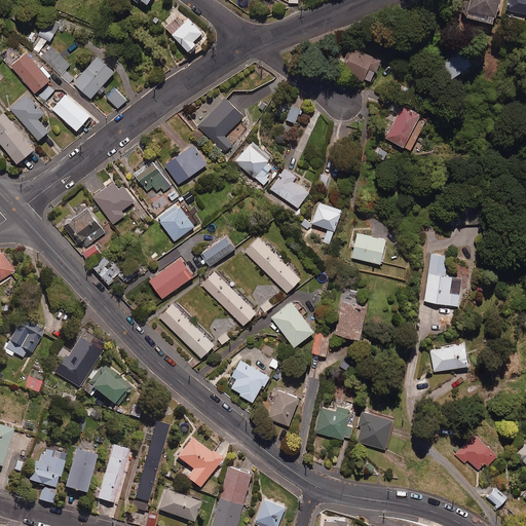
[(498,0),(467,0),(464,16),(493,24),(498,0)]
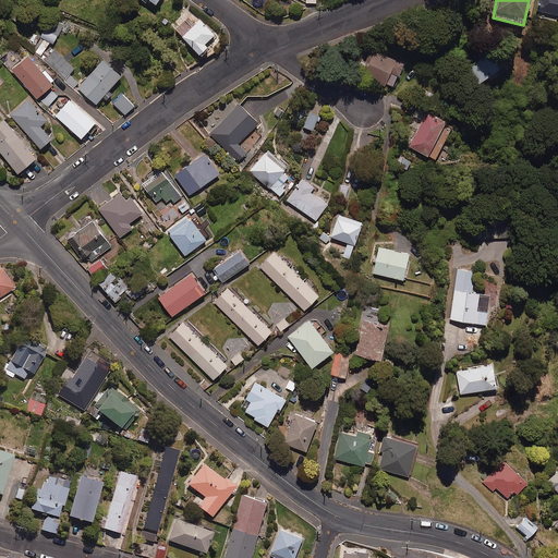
[(557,0),(538,0),(536,9),(557,14),(557,0)]
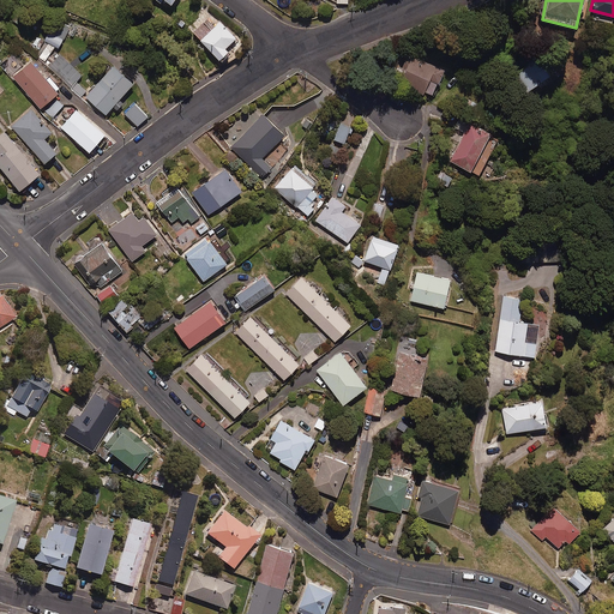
[(47,38),(56,46),(59,47),(72,26),(59,17),(44,37),(47,38)]
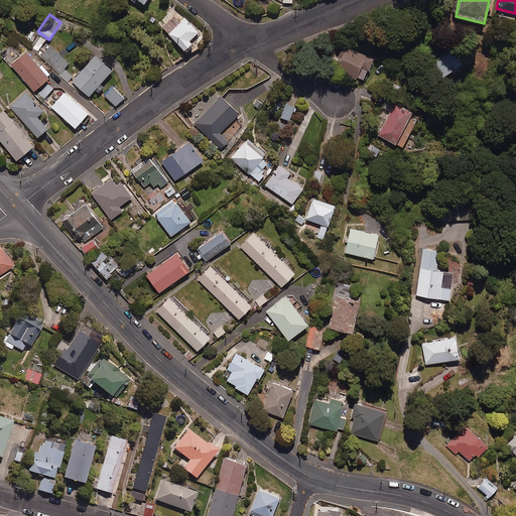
[(181,21),(175,14),(161,26),(182,50),(200,34),(184,18),(181,21)]
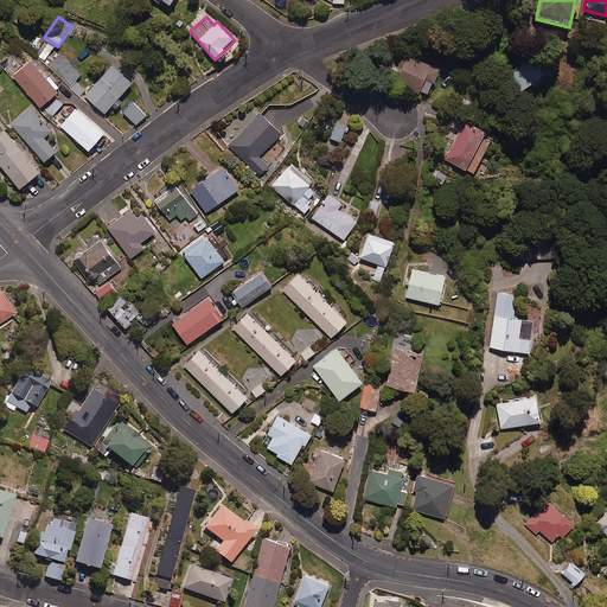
[(56,45),(46,38),(36,55),(45,61),(56,45)]
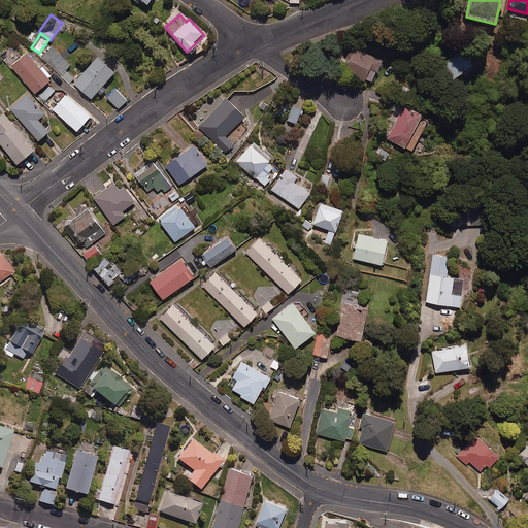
[(341,57),(336,68),(364,81),(365,79),(371,83),(383,62),(351,45),(344,59),(341,57)]
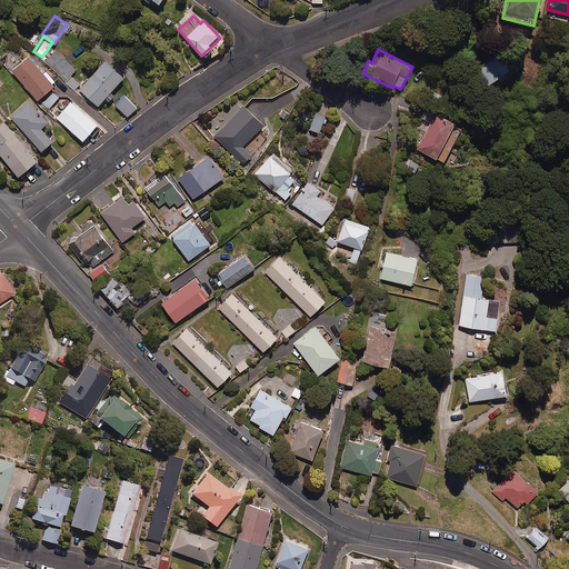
[(46,62),(75,90),(81,83),(72,75),(77,70),(57,51),(46,62)]
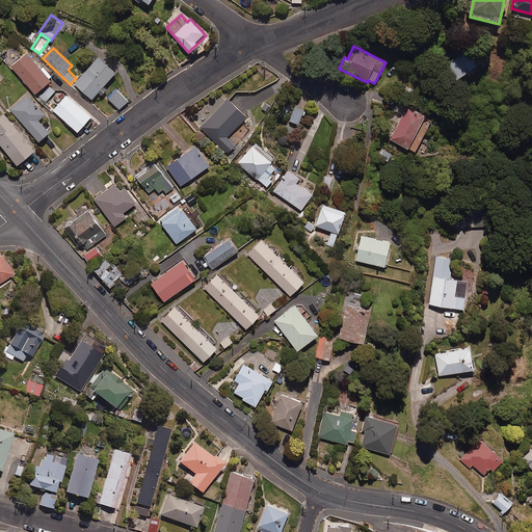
[(477,65),(468,50),(451,60),(460,77),(477,65)]
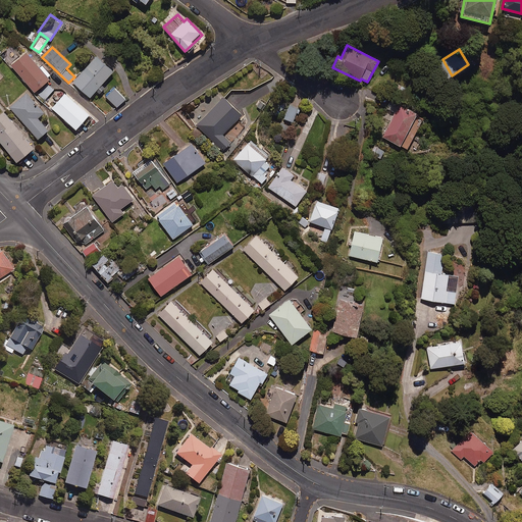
[(52,79),(30,50),(12,63),(35,92),(52,79)]
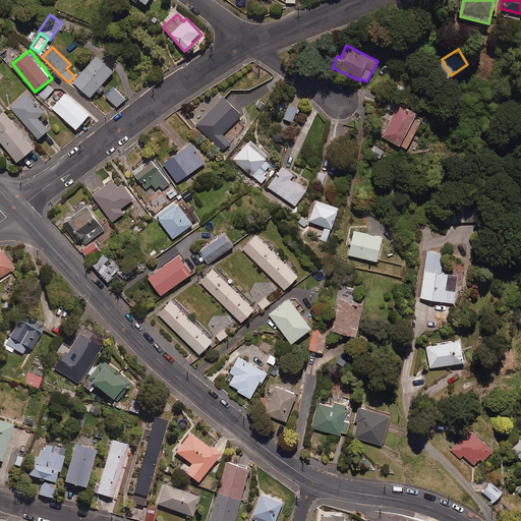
[(91,97),(97,90),(100,94),(107,87),(103,82),(115,70),(99,54),(73,80),(91,97)]
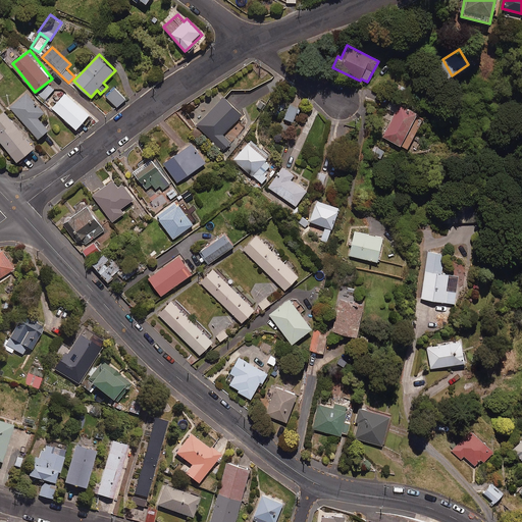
[(126,99),(115,87),(106,95),(117,107),(126,99)]
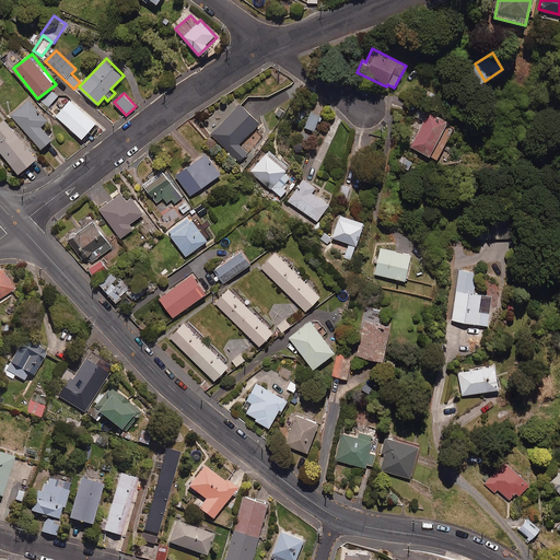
[(49,120),(30,97),(11,114),(42,149),(53,139),(43,126),(49,120)]
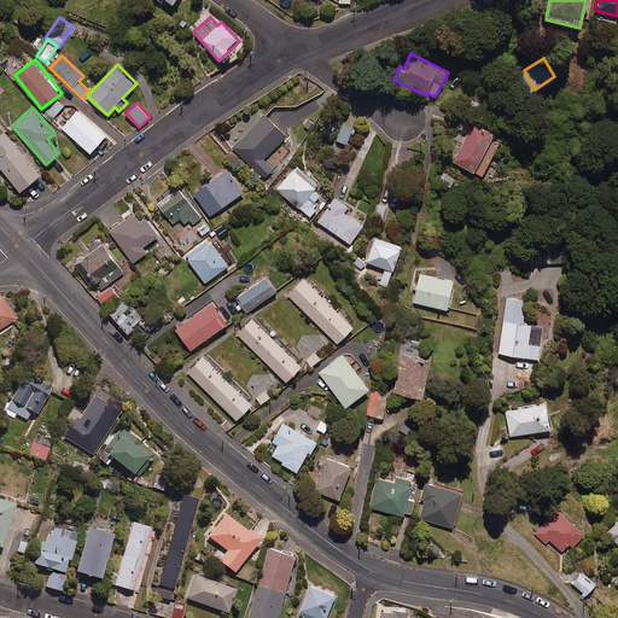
[(108,135),(79,109),(63,127),(92,153),(108,135)]
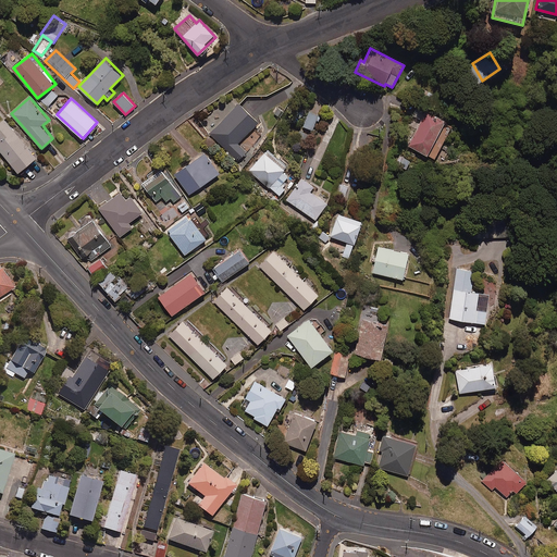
[(258,124),(239,104),(209,133),(236,161),(246,152),(237,144),(258,124)]
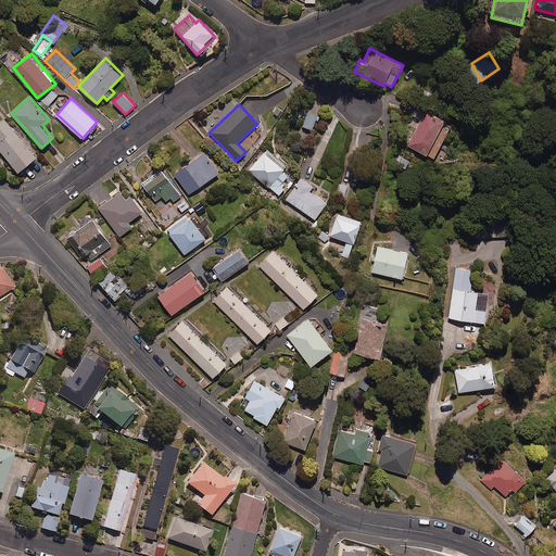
[(317,114),(306,110),(301,127),(312,130),(317,114)]
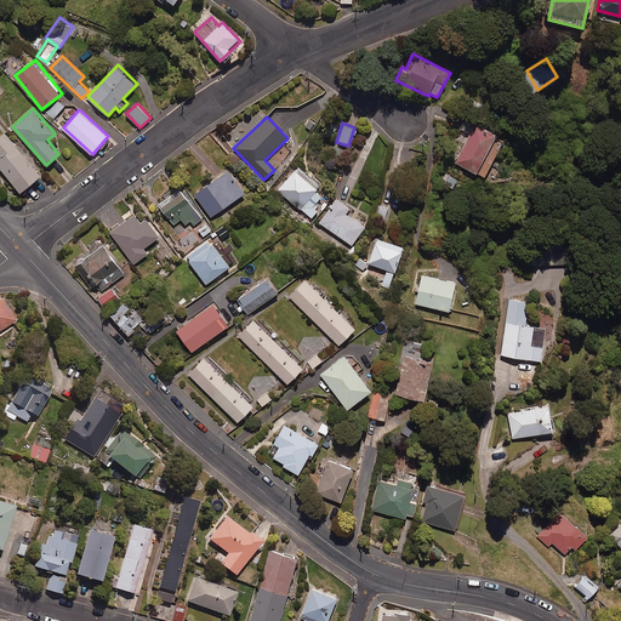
[(495,134),(474,124),(454,163),(474,172),(495,134)]
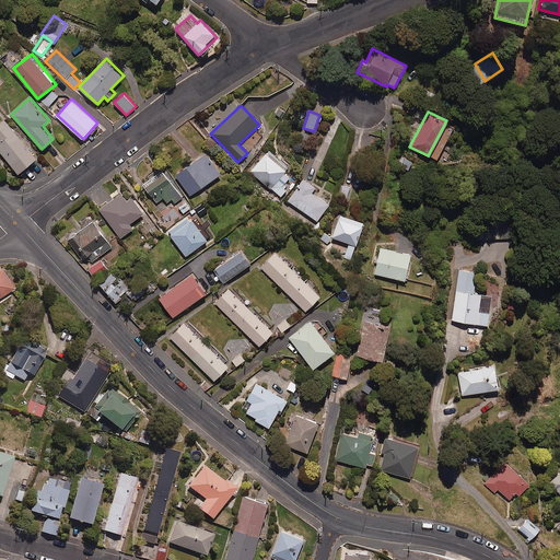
[(38,156),(6,118),(0,123),(0,150),(21,173),(38,156)]
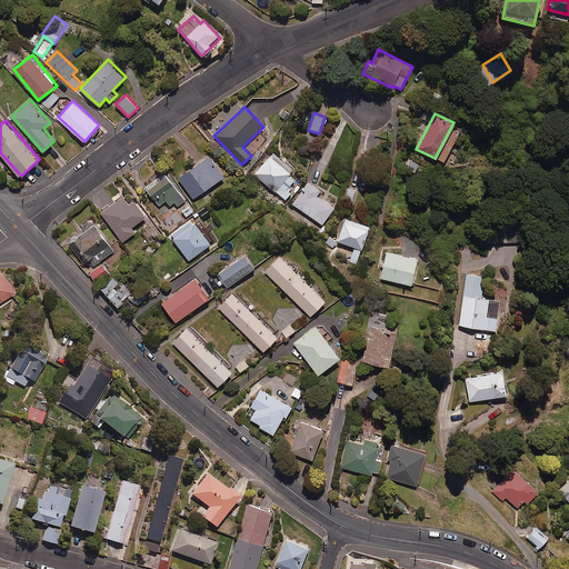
[(253,175),(285,201),(292,192),(289,190),(291,188),(289,186),(293,181),(287,176),(292,169),(272,152),(253,175)]
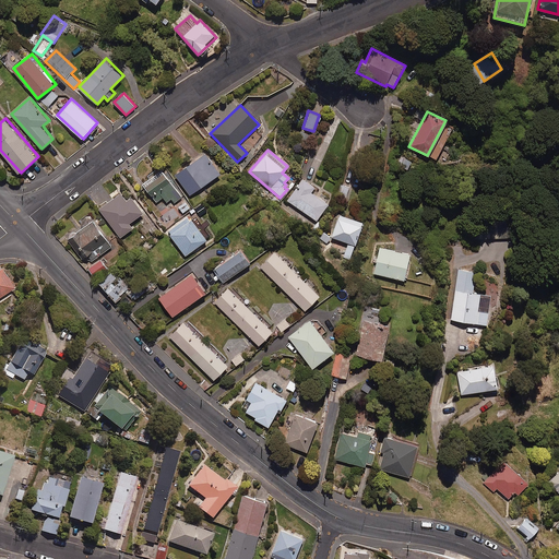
[(223,174),(207,152),(176,174),(191,195),(223,174)]
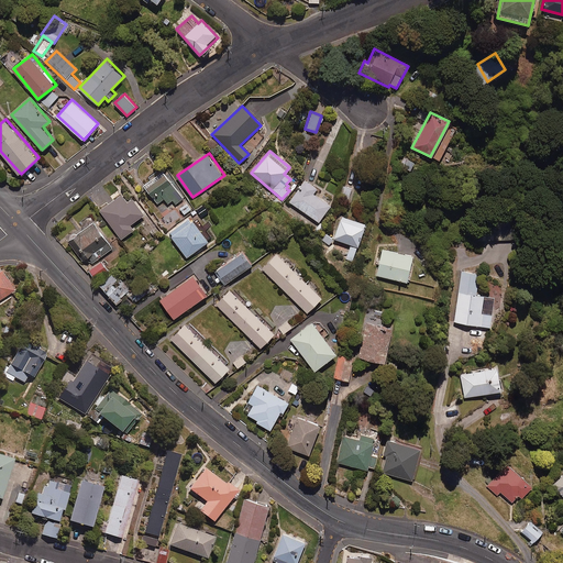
[(415,162),(404,156),(399,165),(410,170),(415,162)]
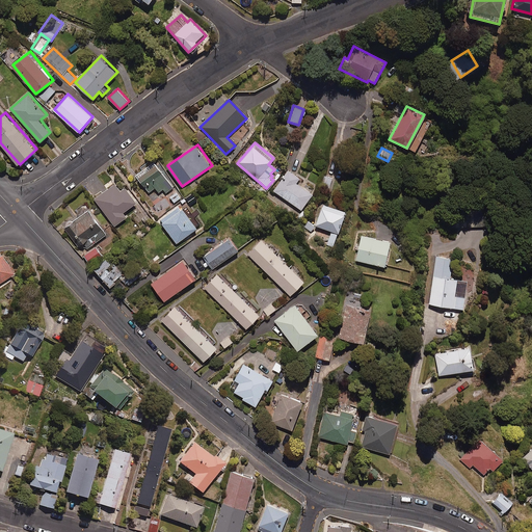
[(158,164),(139,178),(150,191),(156,187),(160,191),(164,188),(167,192),(175,187),(158,164)]
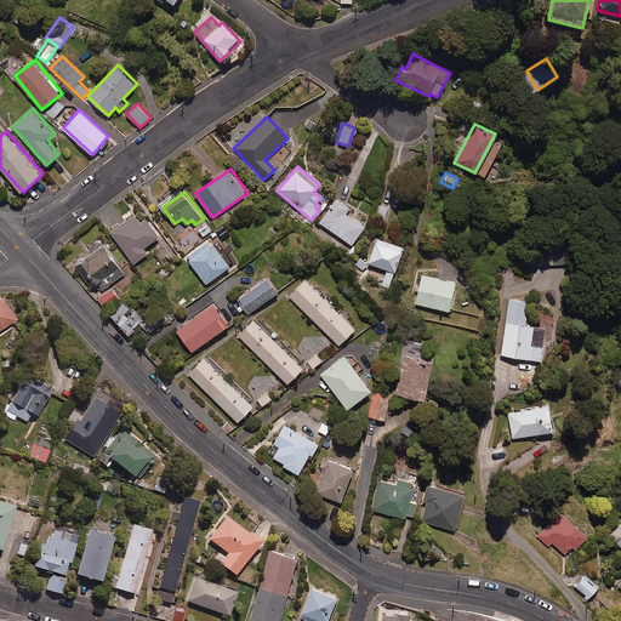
[(349,206),(336,198),(319,223),(352,245),(364,227),(345,214),(349,206)]
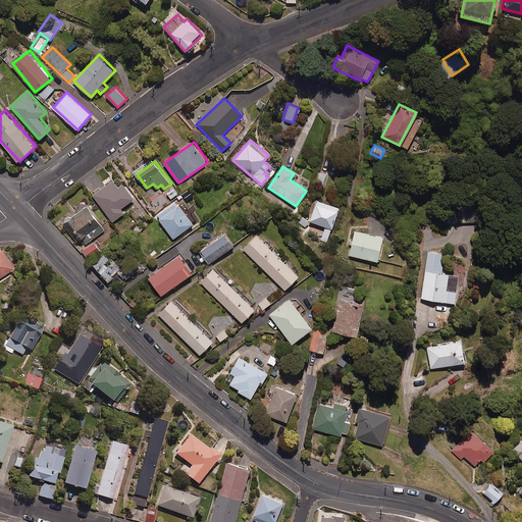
[(327,175),(319,173),(316,181),(324,184),(327,175)]
